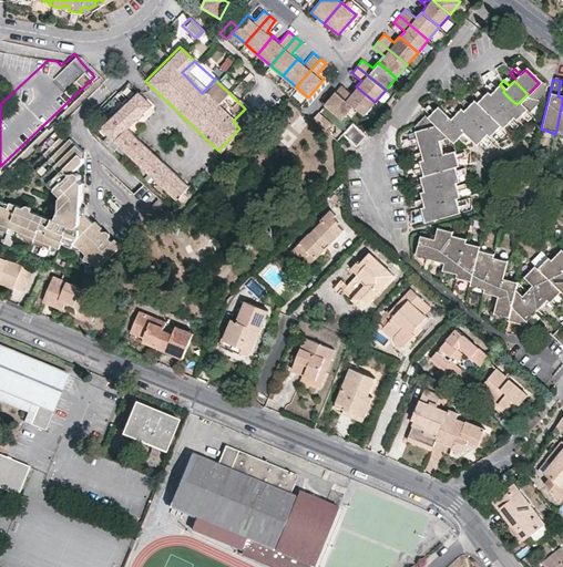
[(543,88),(539,83),(528,94),(539,105),(540,104),(542,101),(544,91),(543,88)]
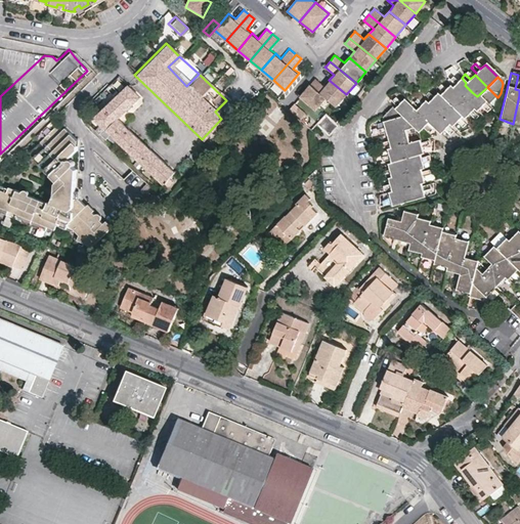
[(346,94),(329,80),(325,86),(315,78),(314,79),(310,84),(326,97),(336,105),(346,94)]
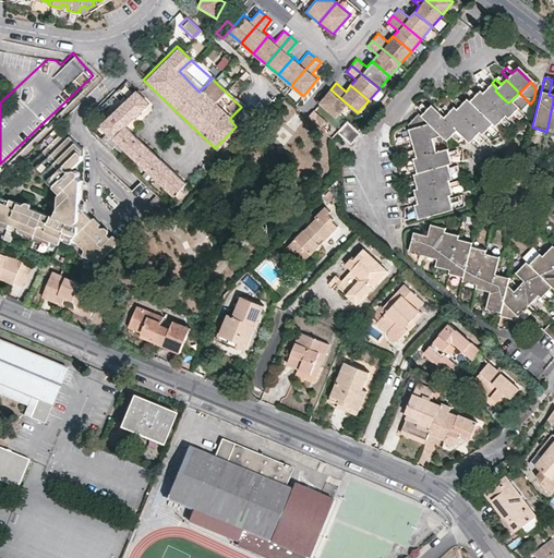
[(503,98),(495,91),(490,85),(485,89),(480,84),(477,85),(476,87),(481,94),(479,95),(491,107),(492,109),(503,98)]
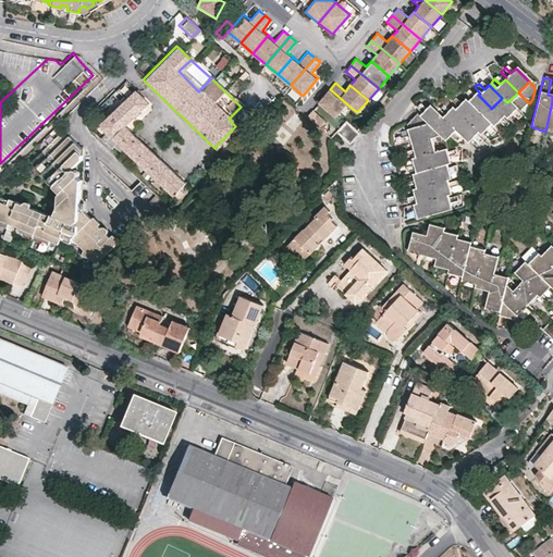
[(287,86),(282,93),(292,99),(297,93),(287,86)]
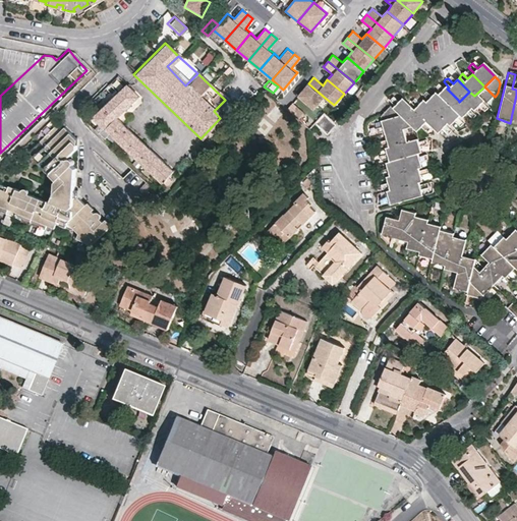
[(324,97),(308,83),(299,94),(297,96),(313,109),(324,97)]
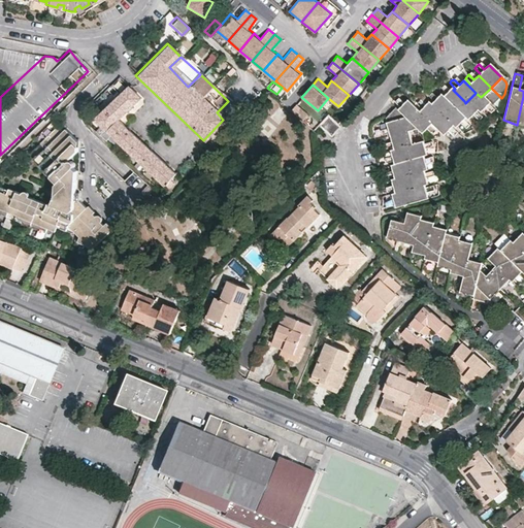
[(171,173),(116,119),(136,97),(125,86),(111,100),(92,119),(160,185),(171,173)]
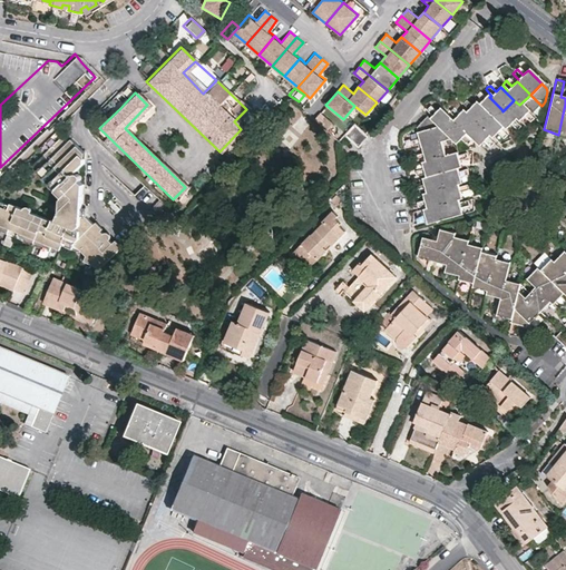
[(501,109),(489,97),(487,96),(482,99),(476,94),(471,98),(477,104),(476,106),(487,117),(489,119),(501,109)]
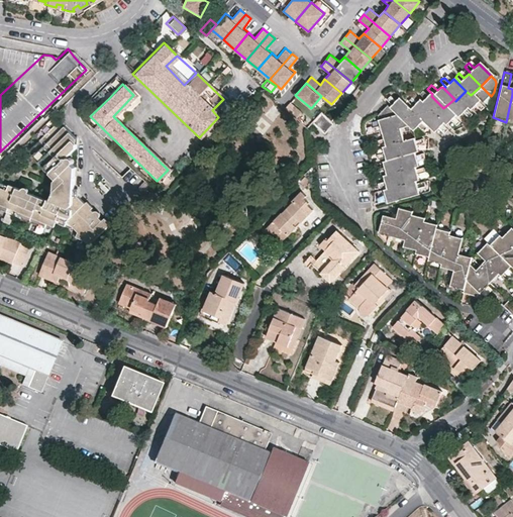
[(491,96),(481,86),(471,95),(479,104),(481,105),(491,96)]
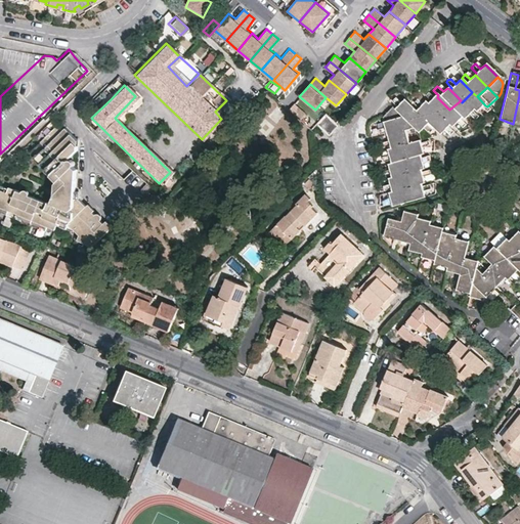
[(485,105),(477,96),(472,92),(462,102),(473,113),(475,115),(480,111),(484,115),(488,112),(483,106),(485,105)]
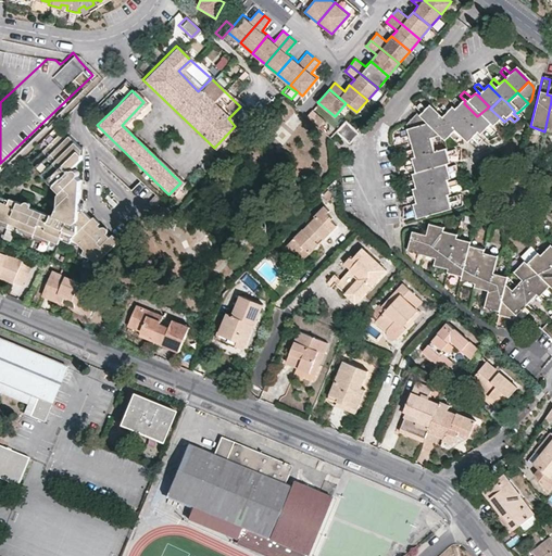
[(475,114),(464,103),(462,101),(458,104),(452,99),(448,103),(452,110),(451,111),(462,122),(464,125),(475,114)]
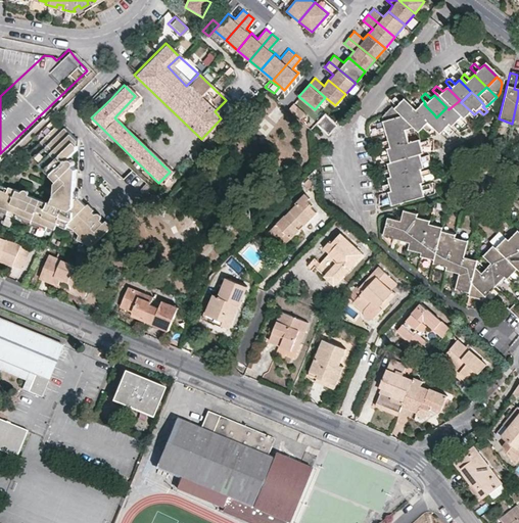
[(412,112),(412,111),(399,100),(395,104),(389,99),(385,103),(389,106),(387,108),(395,116),(402,123),(412,112)]
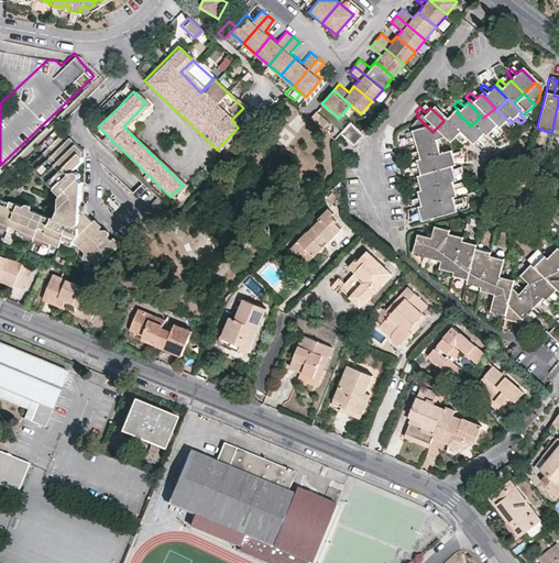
[(508,121),(496,110),(495,108),(483,118),(495,130),(497,132),(502,128),(507,132),(511,129),(512,128),(506,123),(508,121)]
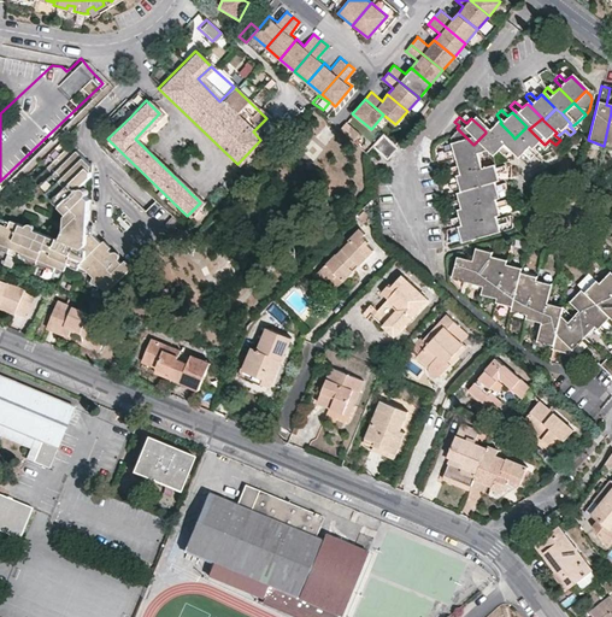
[(512,135),(500,123),(498,119),(496,121),(492,125),(486,119),(481,124),(487,130),(486,131),(486,133),(500,147),(512,135)]
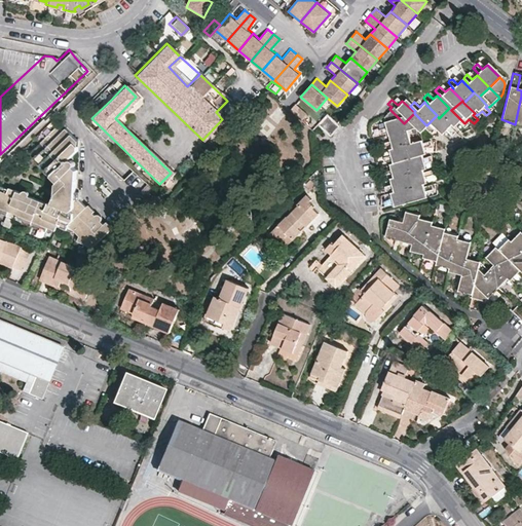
[(306,113),(294,103),(289,109),(300,119),(306,113)]
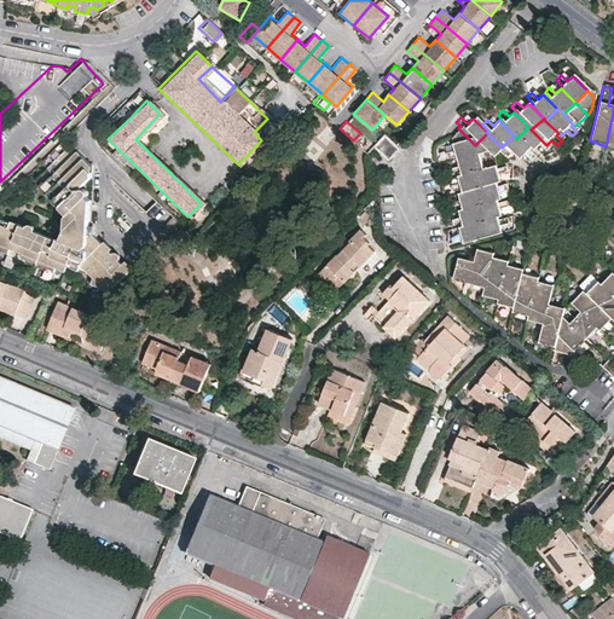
[(543,144),(544,143),(531,129),(528,127),(516,139),(529,151),(532,154),(537,149),(543,154),(544,152),(548,149),(543,144)]
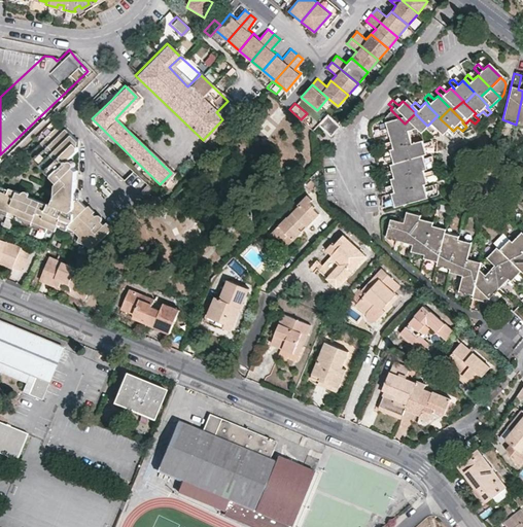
[(398,117),(390,109),(381,118),(381,123),(398,119),(398,117)]
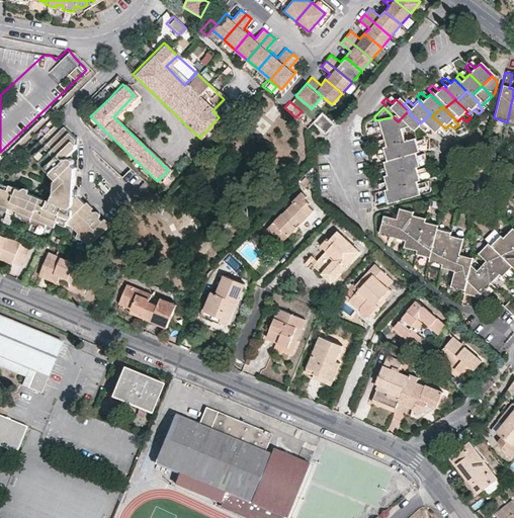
[(418,125),(420,124),(420,123),(408,111),(398,121),(405,128),(411,134),(415,131),(420,136),(424,132),(418,125)]
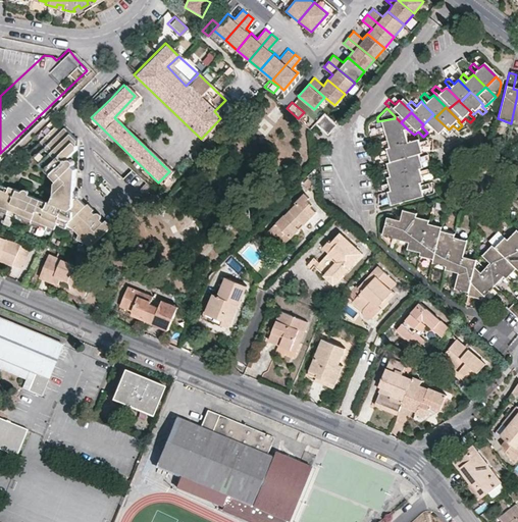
[(447,127),(435,117),(433,114),(423,124),(423,125),(435,137),(441,134),(445,138),(450,134),(446,129),(447,127)]
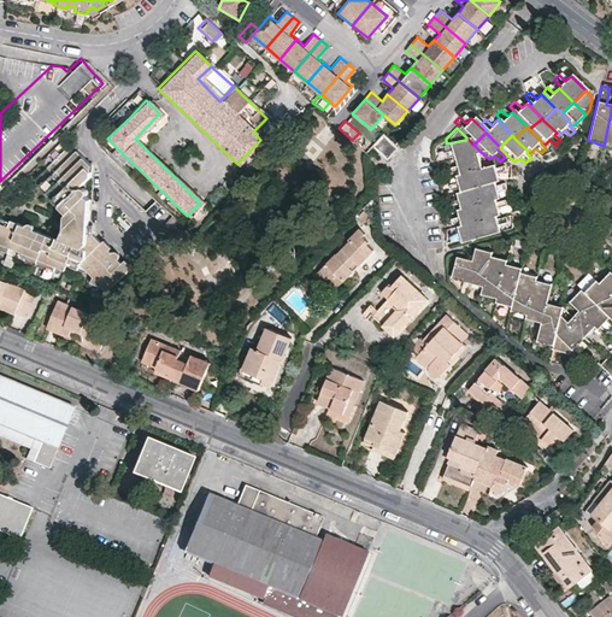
[(394,148),(382,137),(375,146),(387,157),(394,148)]
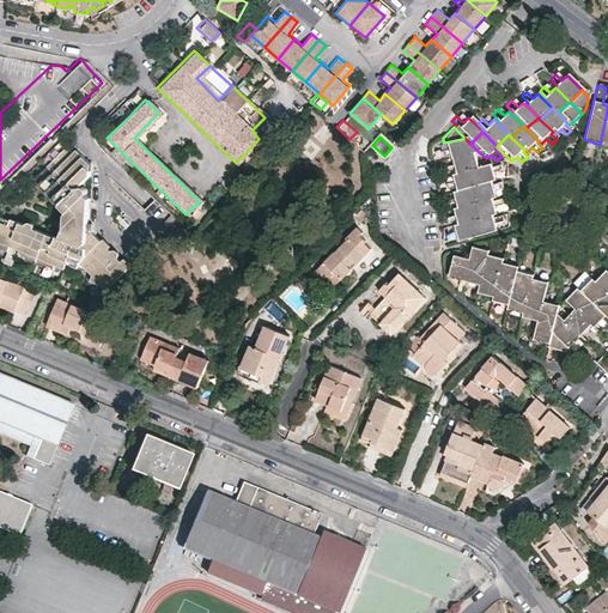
[(448,158),(467,155),(463,139),(443,143),(445,150),(436,152),(437,158),(447,156),(448,158)]
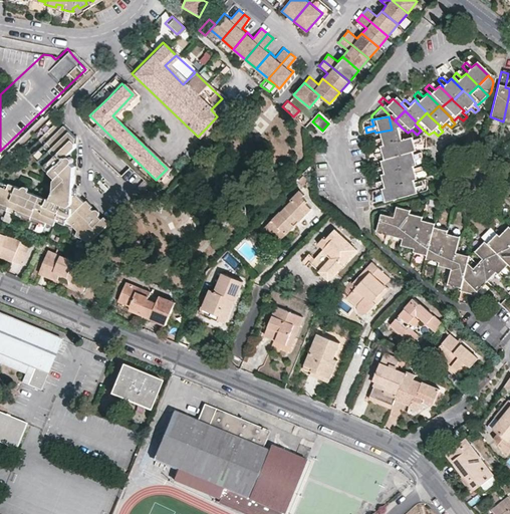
[(79,240),(82,243),(101,225),(72,195),(66,195),(67,186),(69,186),(70,165),(61,156),(70,148),(71,143),(71,142),(70,142),(70,141),(68,138),(70,135),(59,122),(56,124),(51,120),(23,147),(50,176),(49,177),(49,185),(49,186),(49,187),(48,189),(48,190),(47,192),(45,197),(41,196),(40,197),(8,184),(7,186),(0,183),(0,209),(34,223),(36,220),(45,223),(47,218),(49,213),(62,219),(60,222),(63,223),(66,225),(69,227),(71,230),(69,235),(73,237),(75,238),(76,238),(78,239),(79,240)]
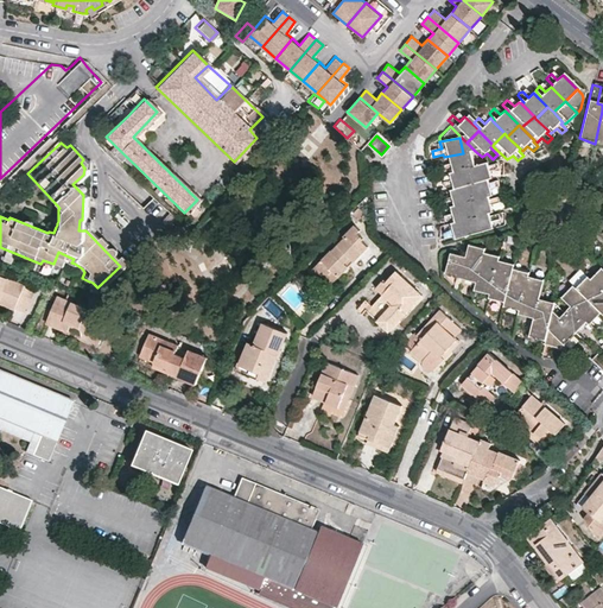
[(464,169),(467,169),(463,153),(444,157),(444,158),(444,164),(436,166),(436,172),(446,171),(446,173),(464,169)]
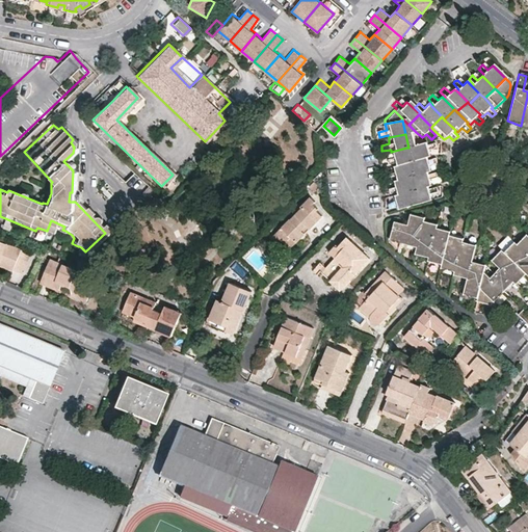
[(412,162),(425,160),(427,159),(427,158),(426,152),(432,151),(432,150),(432,148),(432,147),(431,145),(424,147),(423,143),(408,148),(412,162)]
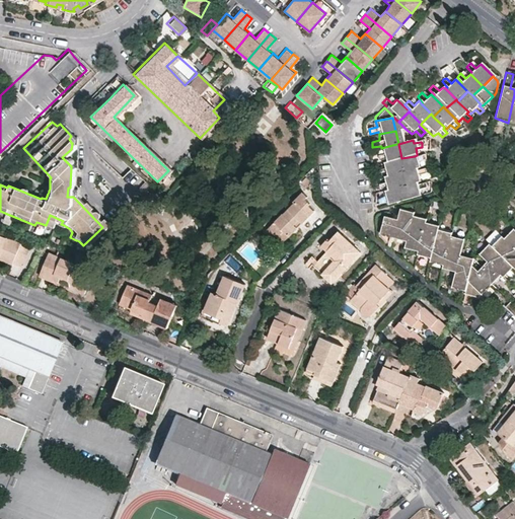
[(383,162),(401,158),(398,144),(396,144),(381,148),(380,148),(381,154),(373,156),(374,161),(383,159),(383,162)]
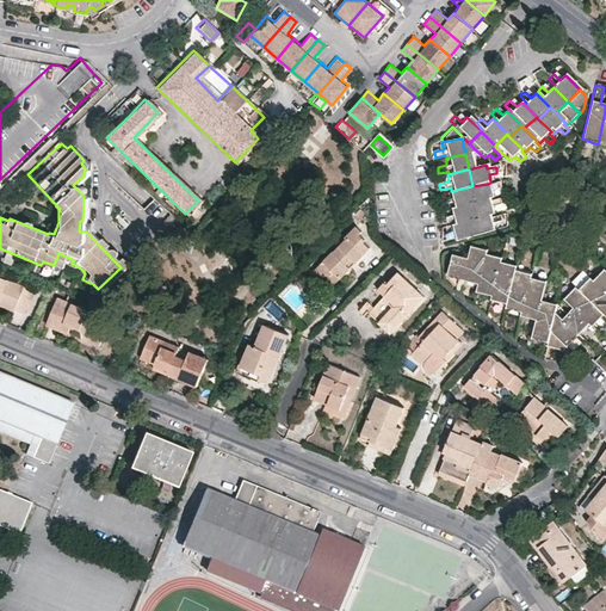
[(488,185),(488,184),(472,186),(475,202),(488,199),(492,198),(489,191),(498,190),(496,184),(488,185)]
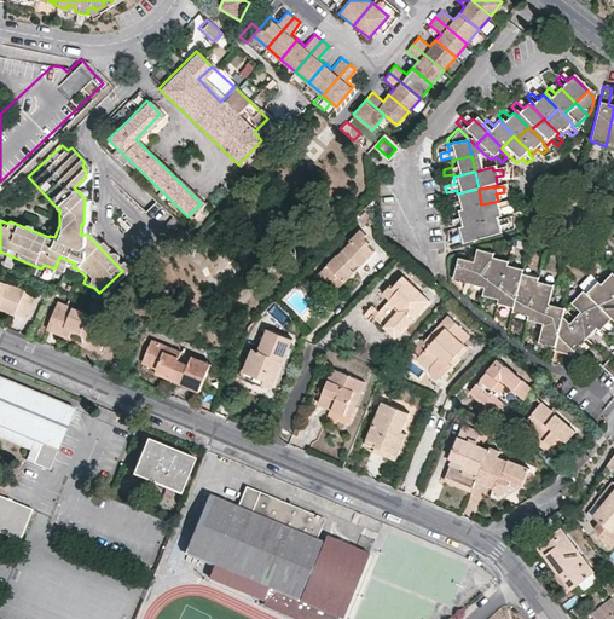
[(481,204),(479,189),(457,194),(455,195),(456,201),(446,203),(447,208),(457,207),(457,210),(475,206),(481,204)]
